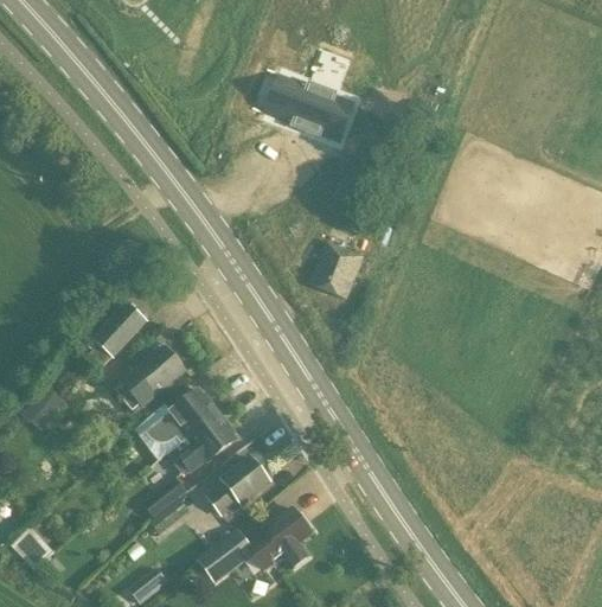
[(270,112),(343,141),(344,141),(359,102),(358,102),(286,72),(270,112)]
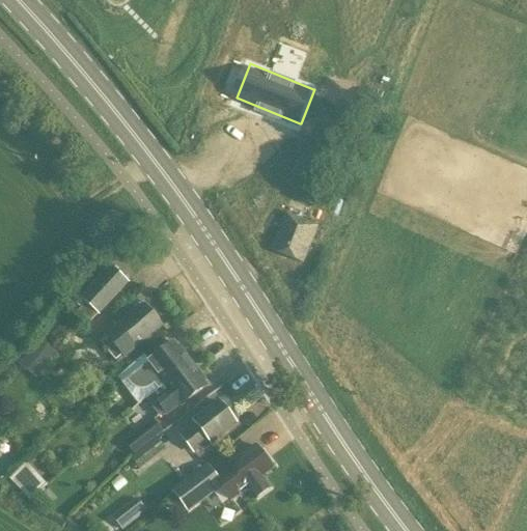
[(288,214),(274,251),(307,263),(321,226),(288,214)]
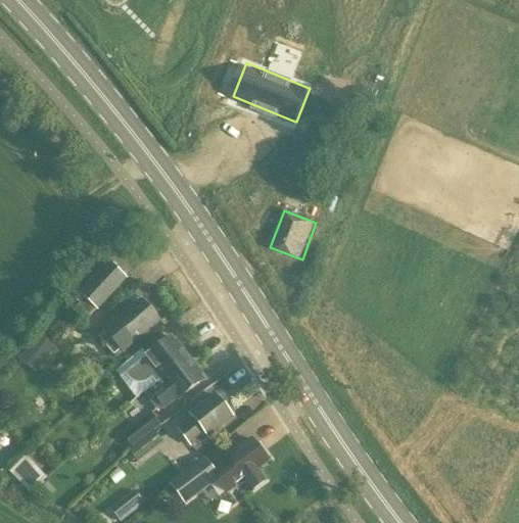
[(74,311),(85,321),(98,308),(127,277),(110,262),(82,293),(86,297),(74,311)]
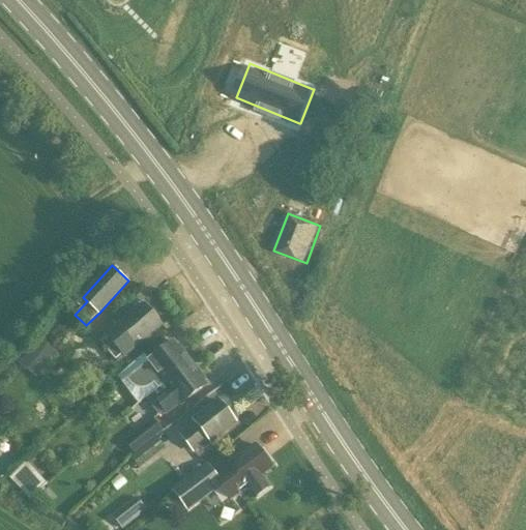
[(165,327),(147,305),(123,325),(111,335),(126,355),(140,345),(142,347),(165,327)]
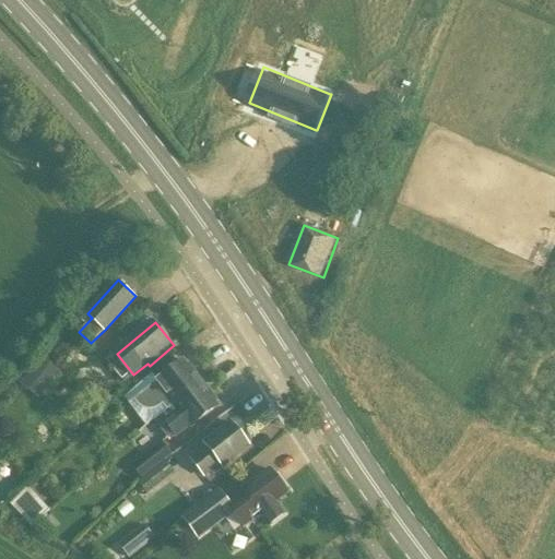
[(48,392),(62,372),(44,357),(28,377),(48,392)]
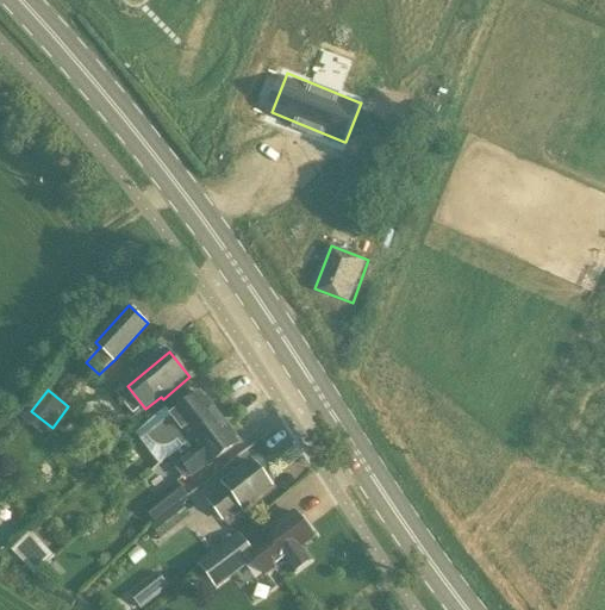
[(188,444),(189,446),(224,418),(201,390),(141,437),(160,462),(178,448),(180,452),(188,444)]
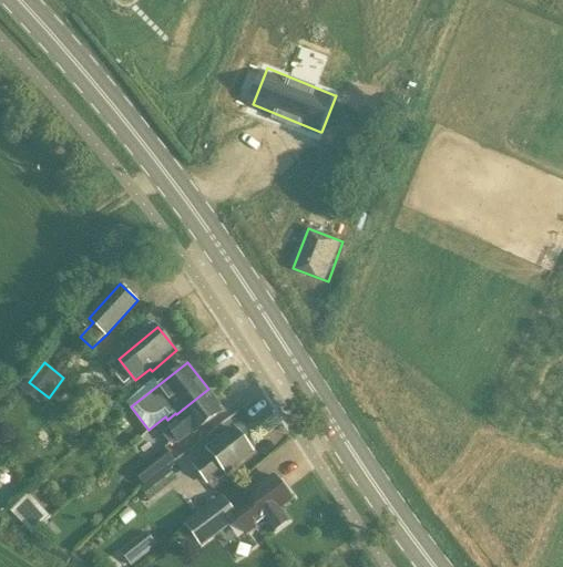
[(180,419),(166,428),(178,443),(191,434),(193,435),(223,412),(224,412),(224,411),(224,410),(208,389),(176,414),(180,419)]
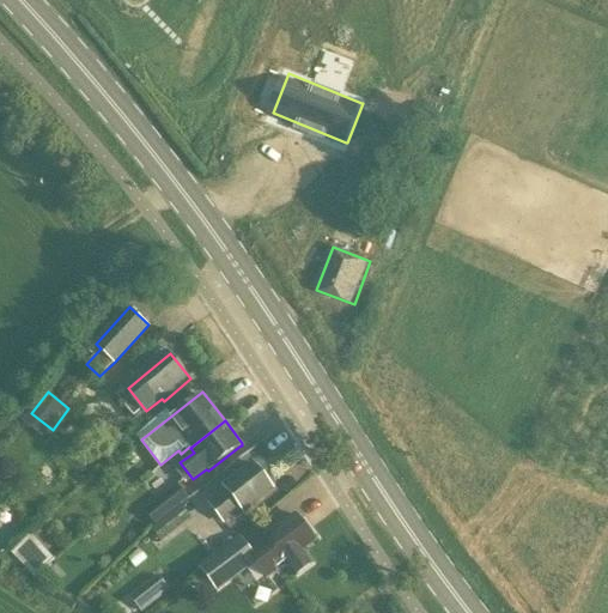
[(261,503),(260,502),(274,490),(255,465),(241,477),(239,475),(225,486),(229,490),(211,503),(226,522),(233,517),(236,521),(261,503)]
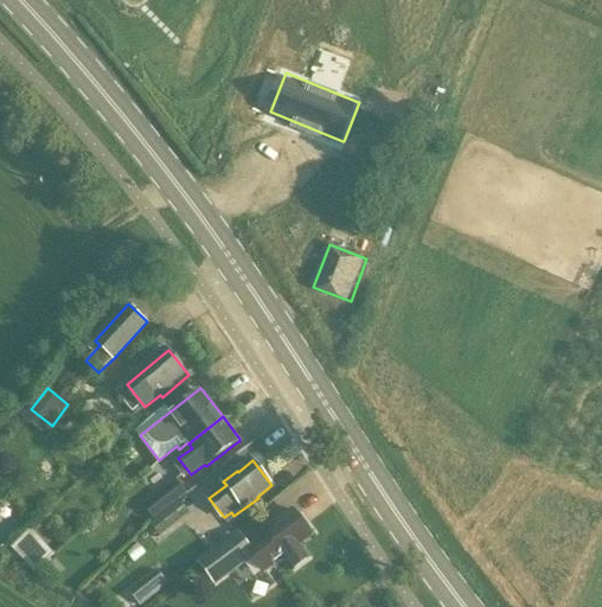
[(153,525),(154,526),(183,503),(183,502),(191,496),(178,480),(146,505),(158,522),(153,525)]
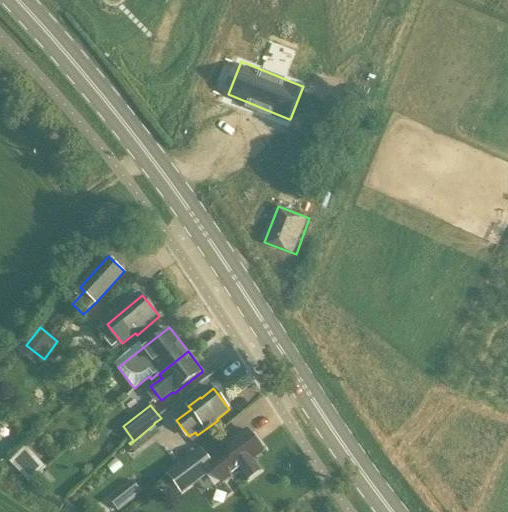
[(163,434),(154,424),(130,444),(137,454),(163,434)]
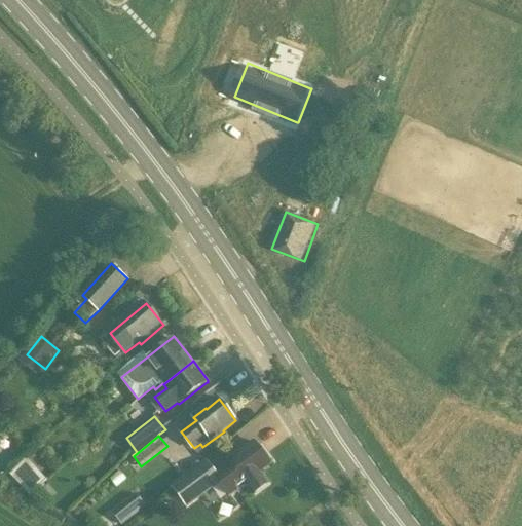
[(255,495),(270,484),(262,473),(264,471),(272,464),(256,443),(243,452),(241,451),(229,460),(232,464),(217,476),(208,462),(175,488),(178,492),(182,497),(188,506),(221,481),(230,492),(245,481),(255,495)]
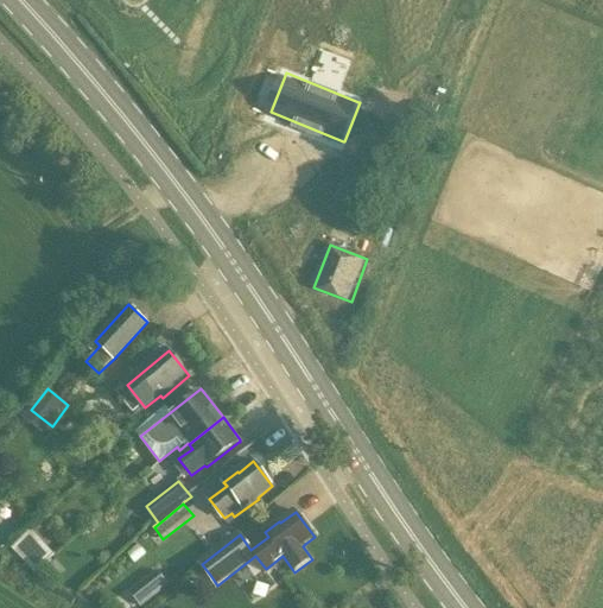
[(57,553),(32,527),(12,548),(36,574),(57,553)]
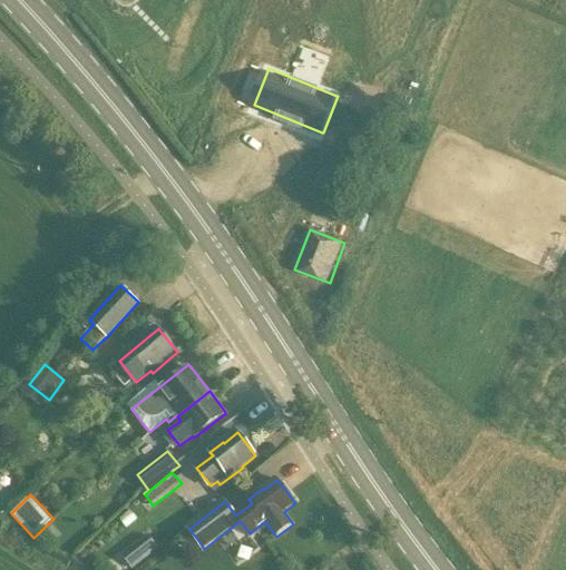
[(197,539),(193,533),(182,541),(186,547),(197,539)]
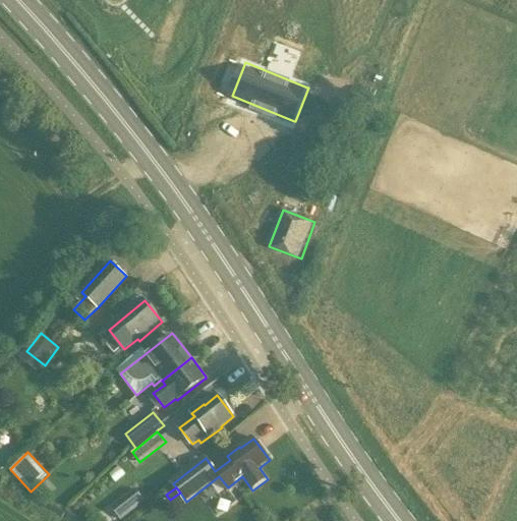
[(136,511),(147,503),(137,491),(127,499),(136,511)]
